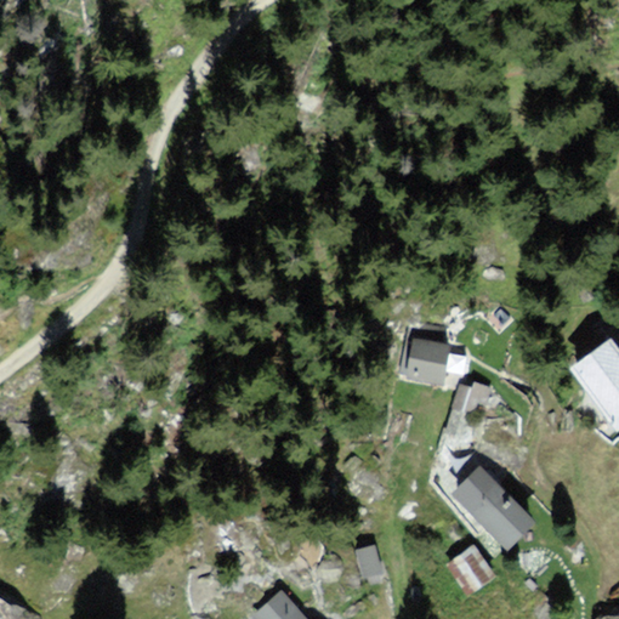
[(612,426),(618,421),(618,347),(611,336),(569,365),(612,426)]
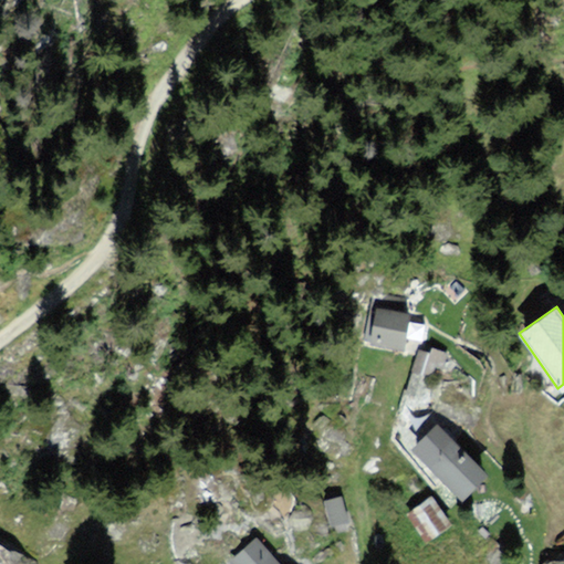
[(375,341),(406,347),(413,317),(382,310),(375,341)]
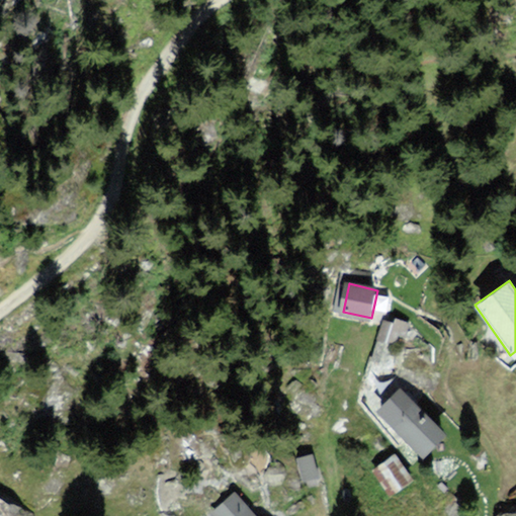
[(440,433),(412,403),(389,425),(417,454),(440,433)]
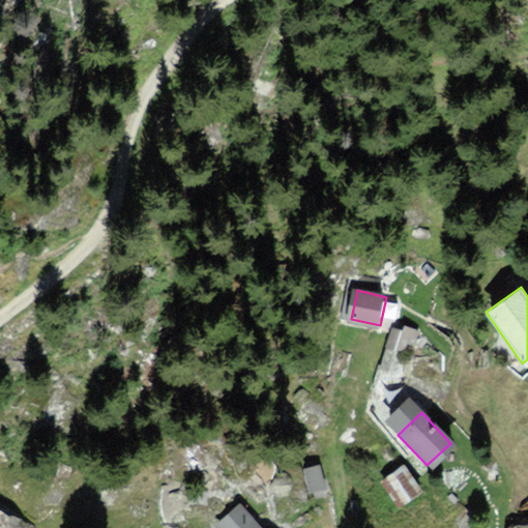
[(323,487),(319,465),(302,468),(308,490),(323,487)]
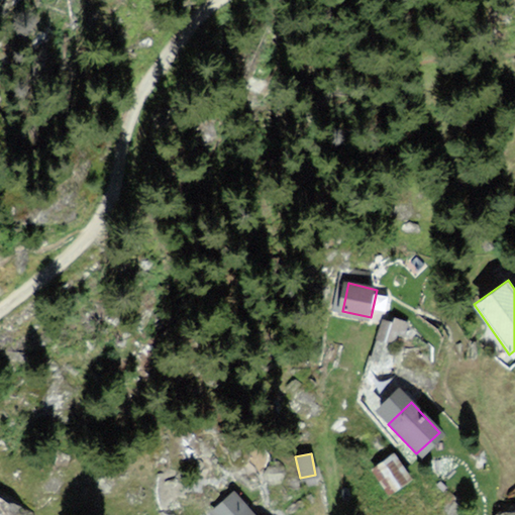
[(410,477),(395,453),(372,470),(388,493),(410,477)]
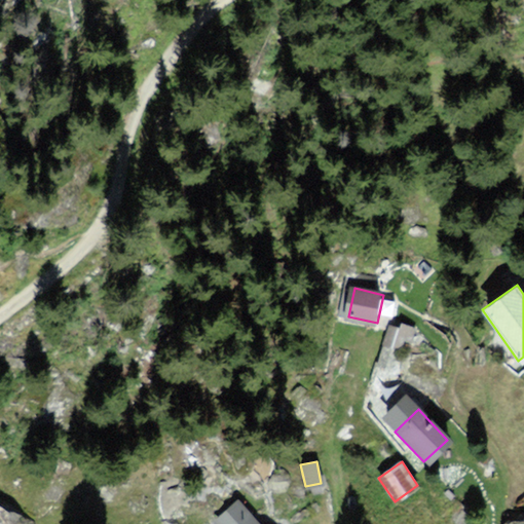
[(249,523),(236,507),(214,523),(249,523)]
